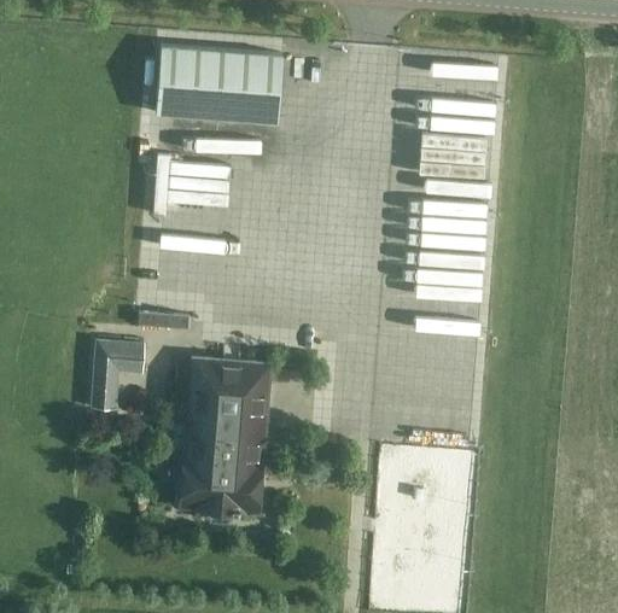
[(156,117),(277,127),(283,58),(161,48),(156,117)]
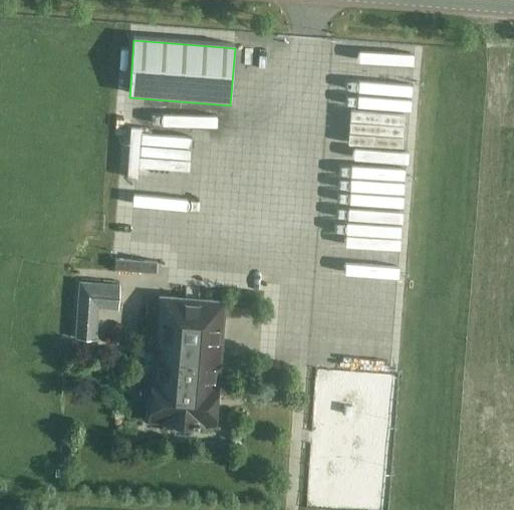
[(372,53),(372,65),(372,79),(426,79),(426,52),(372,53)]
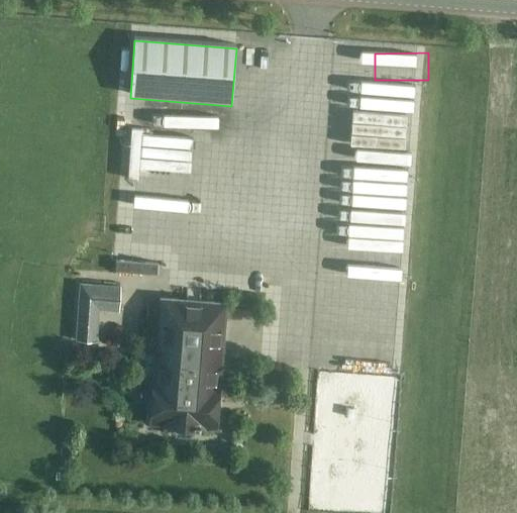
[(359,222),(415,225),(421,116),(366,113),(359,222)]
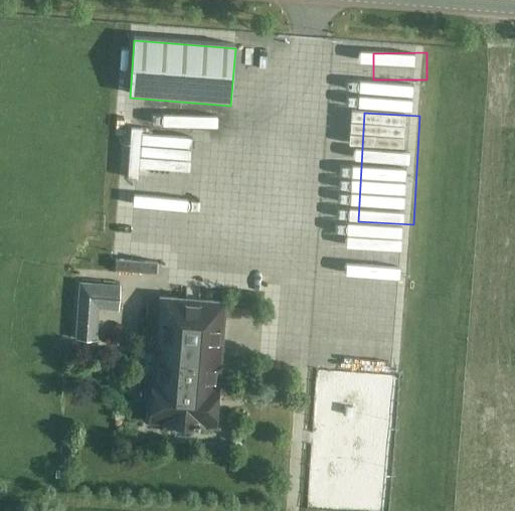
[(115,274),(156,278),(156,266),(115,263),(115,274)]
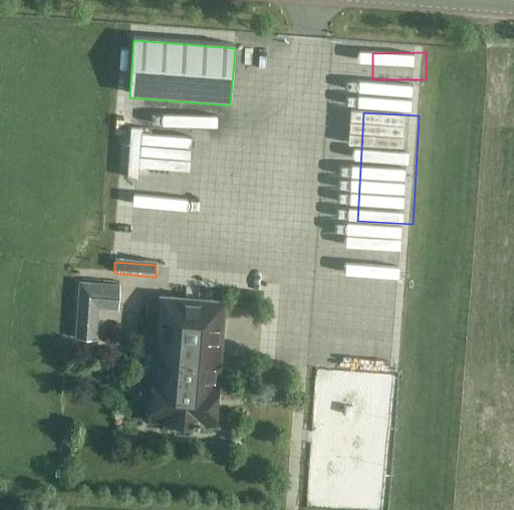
[(119,288),(79,285),(75,341),(96,342),(98,311),(118,312),(119,288)]
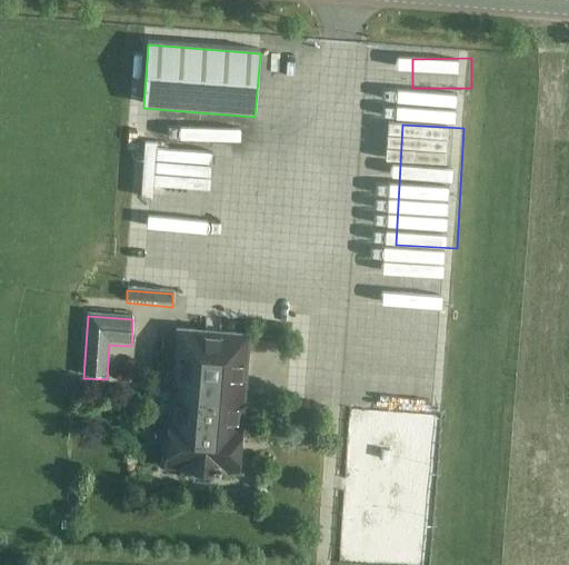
[(247,338),(178,333),(168,469),(189,471),(188,476),(195,483),(208,484),(215,477),(216,473),(236,475),(247,338)]
